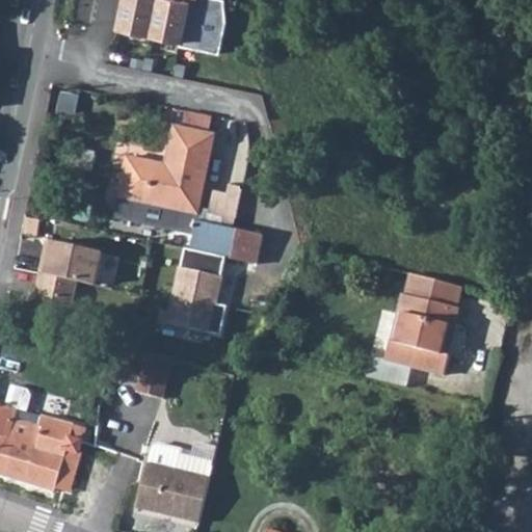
[(209,0),(122,0),(116,28),(220,54),(227,3),(209,0)]
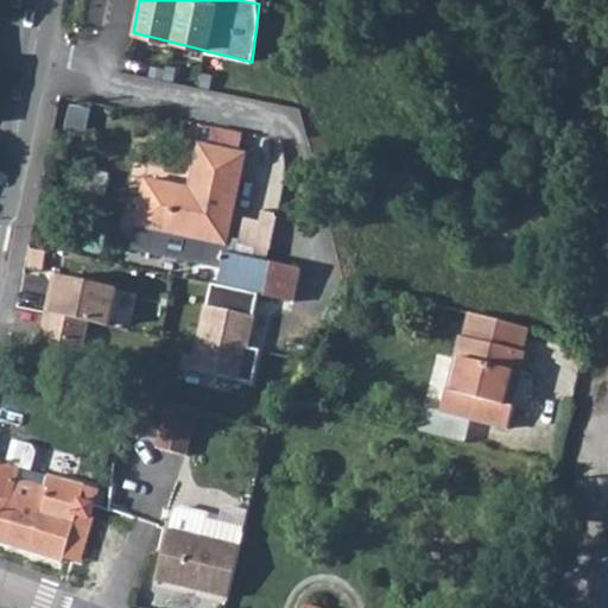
[(214,144),(247,147),(249,131),(215,127),(214,144)]
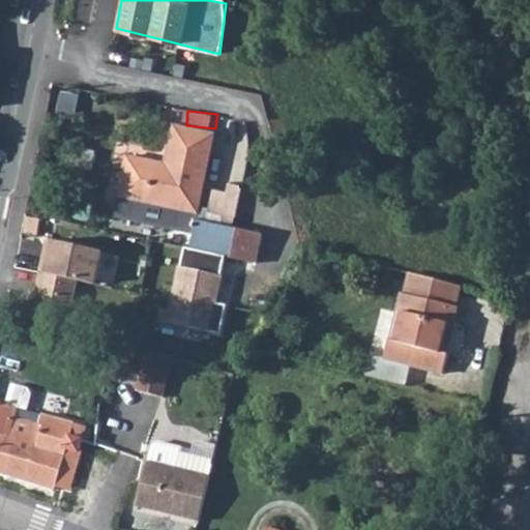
[(122,199),(199,214),(215,136),(173,126),(165,167),(126,158),(118,199),(122,199)]
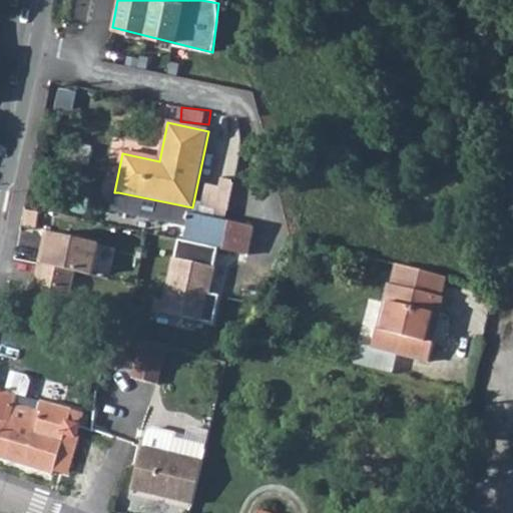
[(113,213),(187,227),(190,214),(192,207),(118,192),(113,213)]
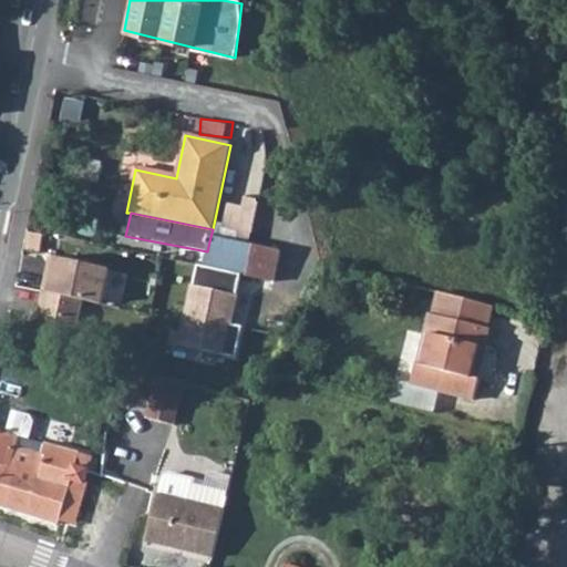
[(207,251),(204,268),(241,276),(277,284),(282,251),(210,237),(207,251)]
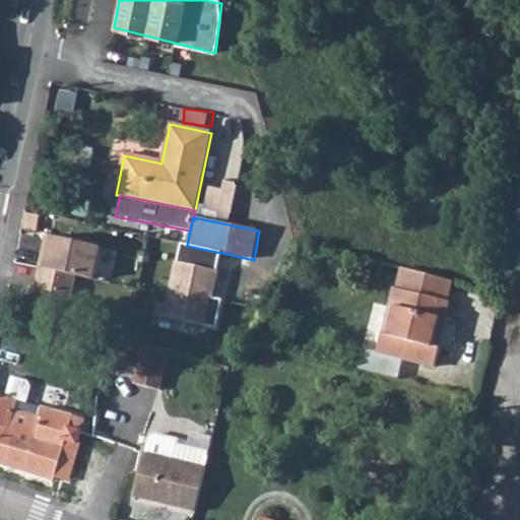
[(42,252),(39,267),(75,275),(92,278),(99,247),(50,236),(46,253),(42,252)]
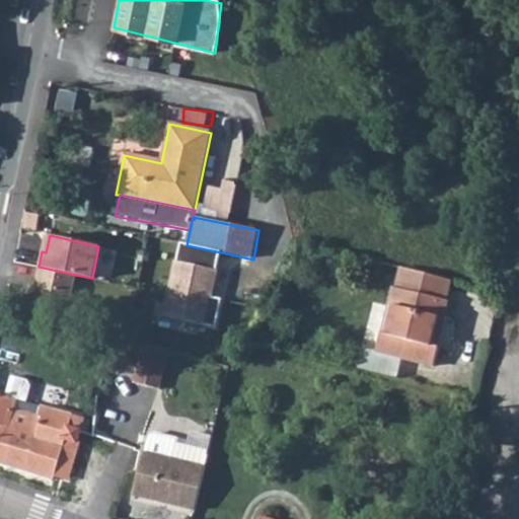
[(187,245),(181,244),(167,312),(172,319),(217,328),(223,301),(212,298),(221,252),(187,245)]
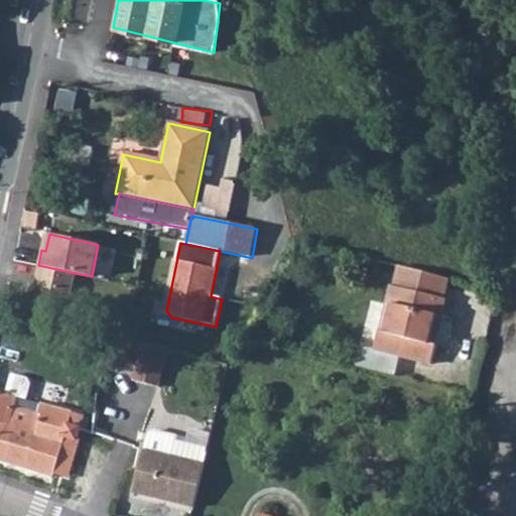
[(38,265),(28,311),(45,315),(65,320),(75,273),(38,265)]
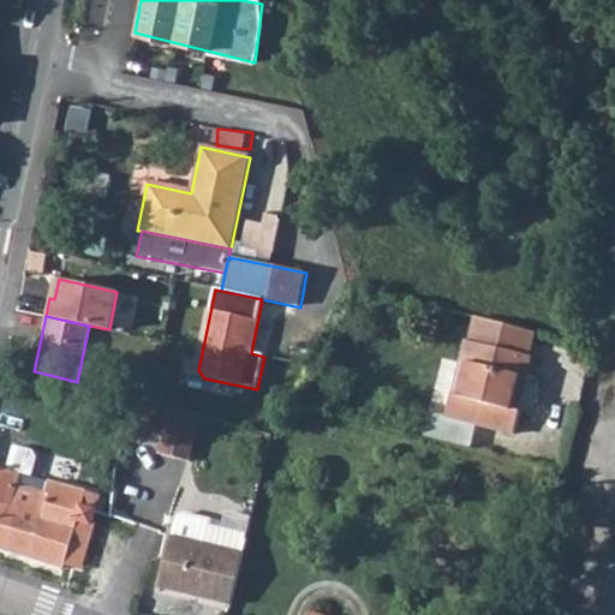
[(475,424),(512,435),(519,411),(511,408),(519,377),(525,378),(537,333),(473,317),(461,362),(467,363),(458,394),(452,393),(445,416),(475,424)]
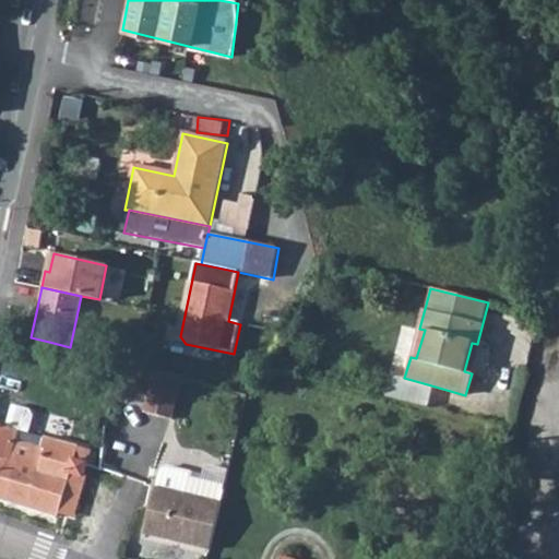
[(156,369),(145,411),(173,418),(182,377),(156,369)]
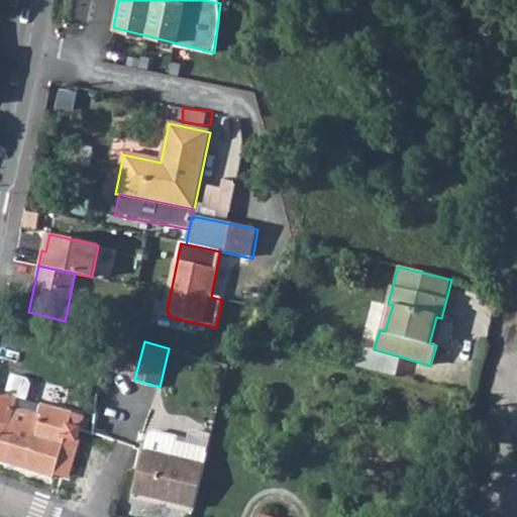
[(359,346),(353,368),(367,371),(394,377),(399,356),(374,349),(359,346)]
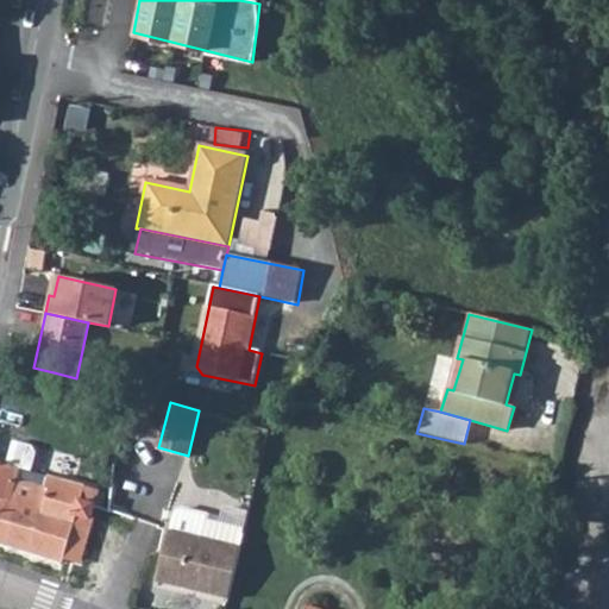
[(19,468),(17,479),(41,485),(45,468),(42,462),(23,456),(19,468)]
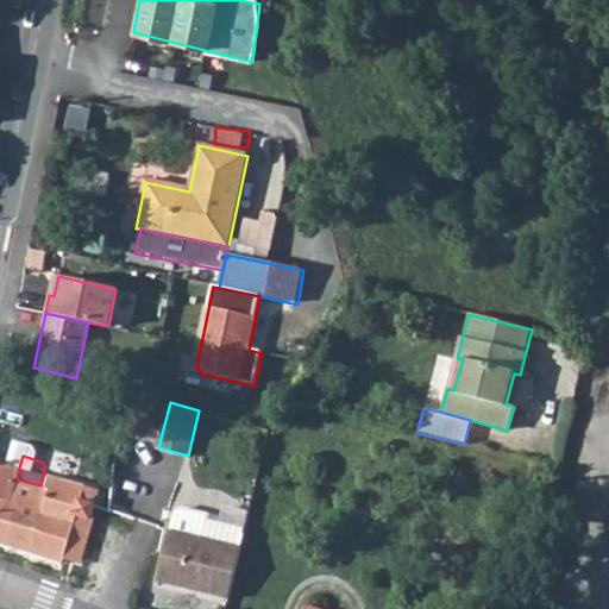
[(0,541),(62,560),(77,513),(88,515),(92,504),(81,502),(82,497),(41,485),(17,479),(19,468),(0,462),(0,541)]
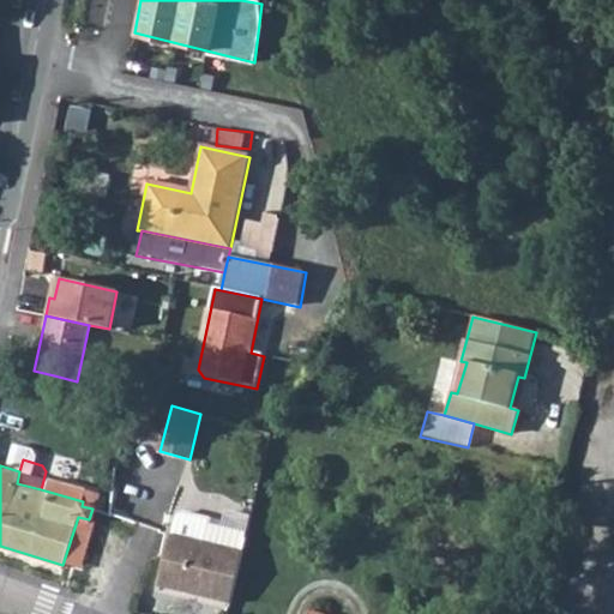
[(156,585),(227,605),(241,554),(169,535),(156,585)]
